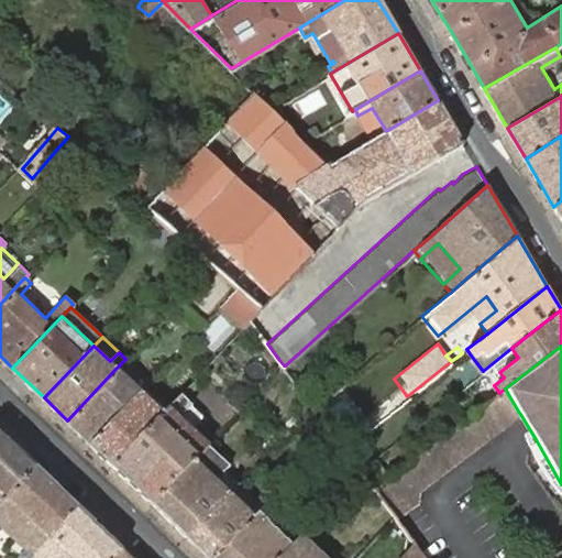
[(134,384),(143,374),(125,358),(125,359),(117,368),(134,384)]
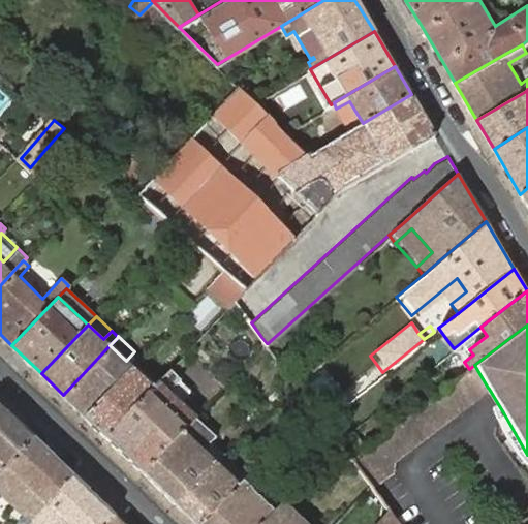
[(63,395),(85,414),(135,362),(140,357),(134,351),(126,361),(110,345),(63,395)]
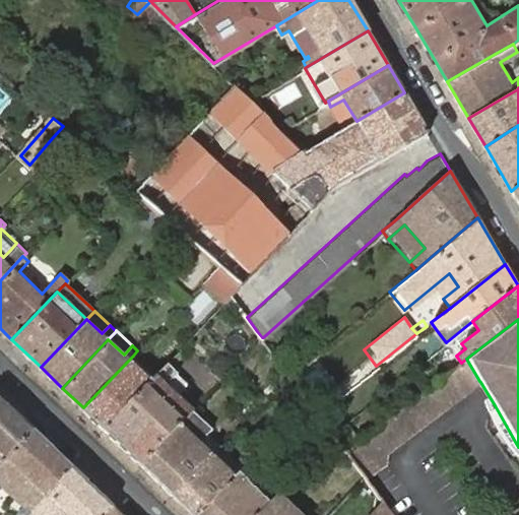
[(83,407),(104,427),(149,379),(135,365),(139,362),(133,356),(83,407)]
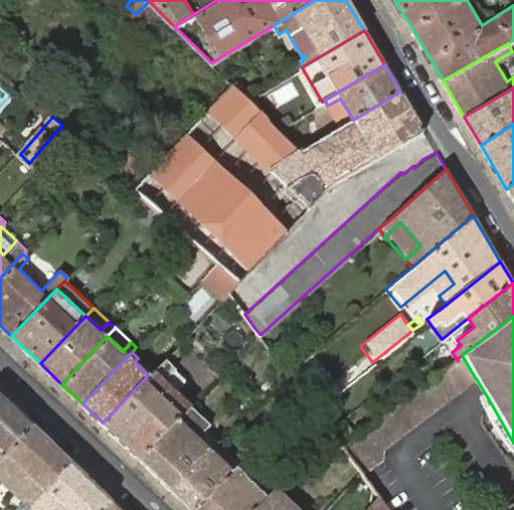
[(462,355),(457,359),(444,369),(458,389),(475,377),(462,355)]
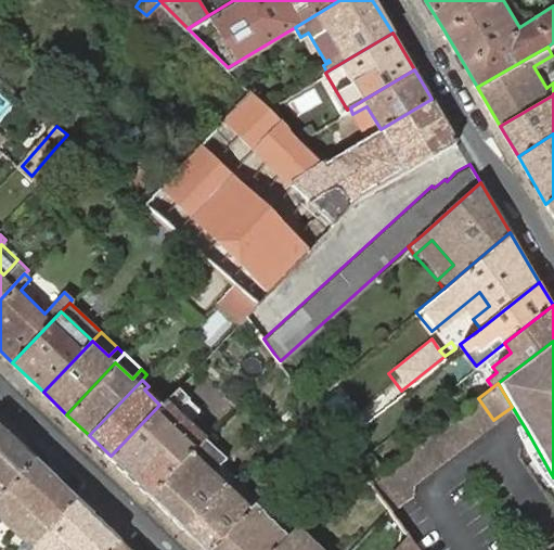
[(493,420),(478,398),(466,407),(482,429),(493,420)]
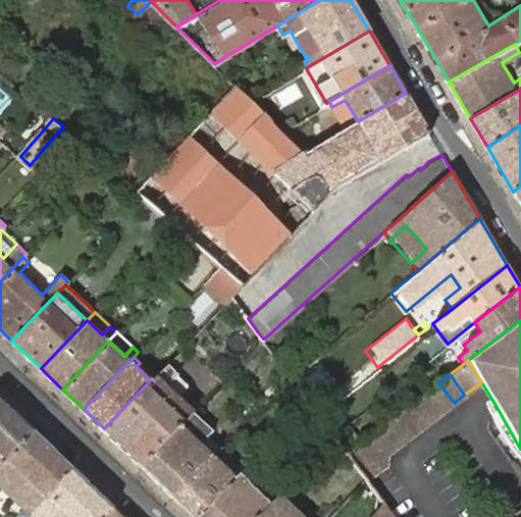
[(150,380),(104,428),(142,464),(193,410),(155,375),(150,380)]
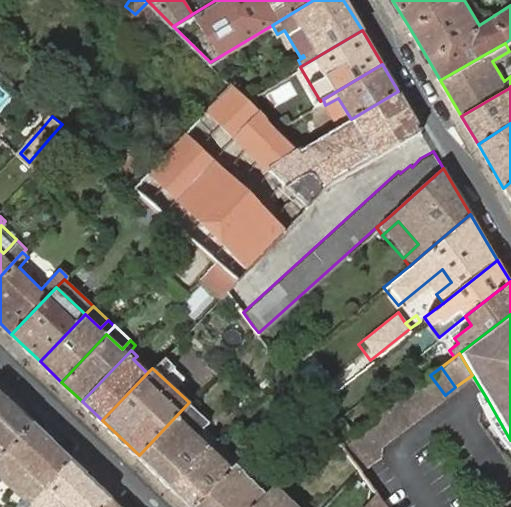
[(445,395),(430,375),(419,383),(434,403),(445,395)]
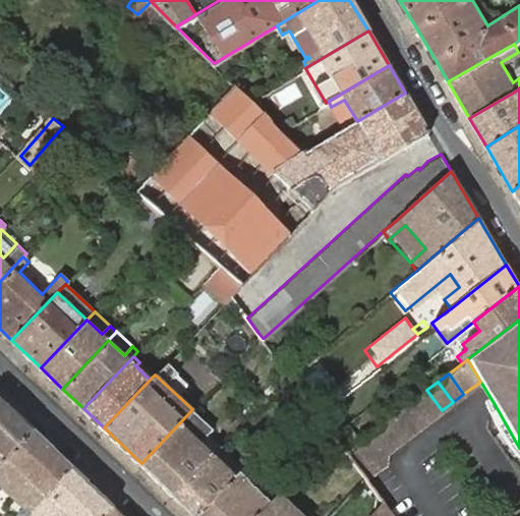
[(442,410),(426,390),(415,398),(430,418),(442,410)]
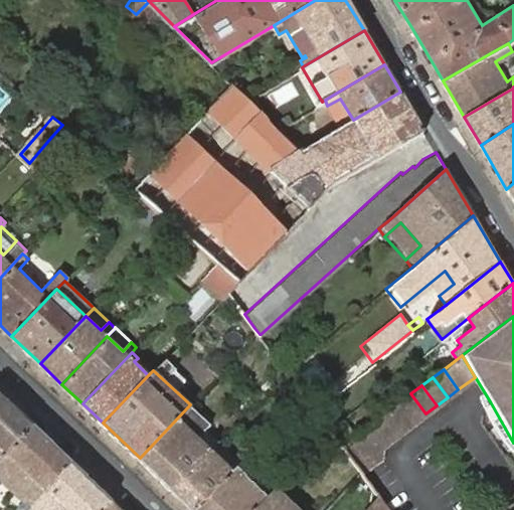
[(425,413),(410,393),(399,402),(414,421),(425,413)]
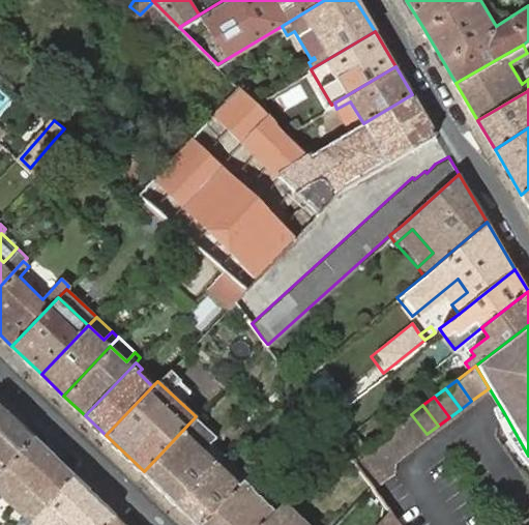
[(0,472),(32,437),(0,406),(0,472)]
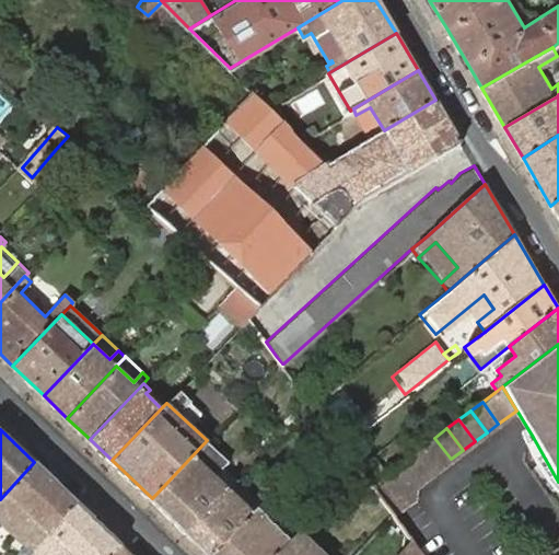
[(451,459),(434,438),(422,446),(440,467),(451,459)]
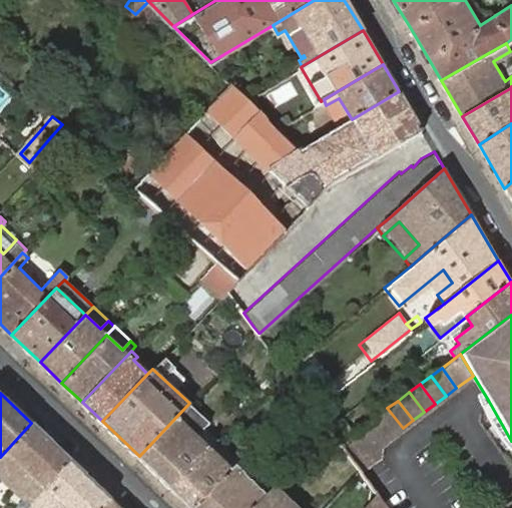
[(210,446),(217,438),(211,433),(204,441),(197,434),(204,426),(209,421),(189,403),(139,456),(170,485),(210,446)]
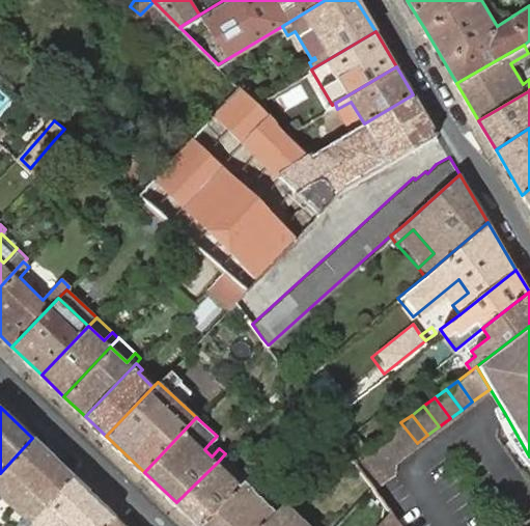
[(417,443),(400,422),(390,432),(406,451),(417,443)]
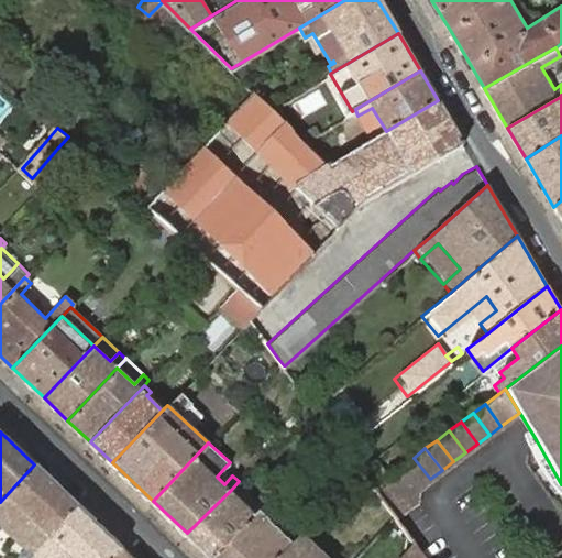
[(414,458),(401,467),(418,488),(430,479),(414,458)]
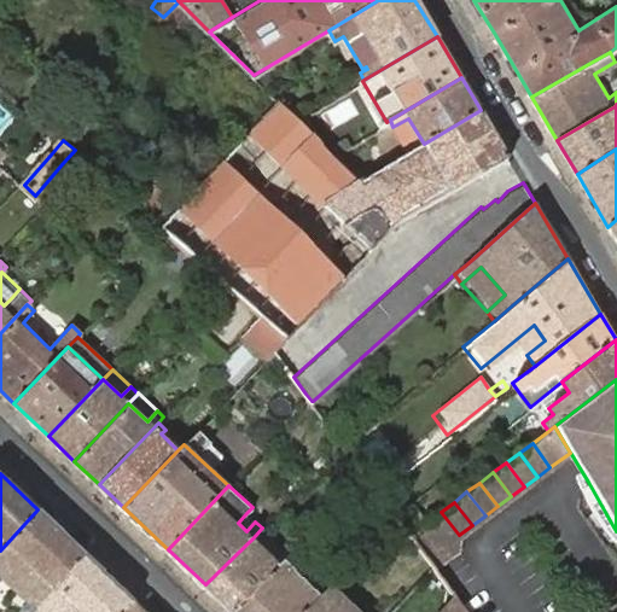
[(30,611),(85,554),(38,510),(0,551),(0,567),(1,566),(19,583),(9,596),(24,611),(30,611)]
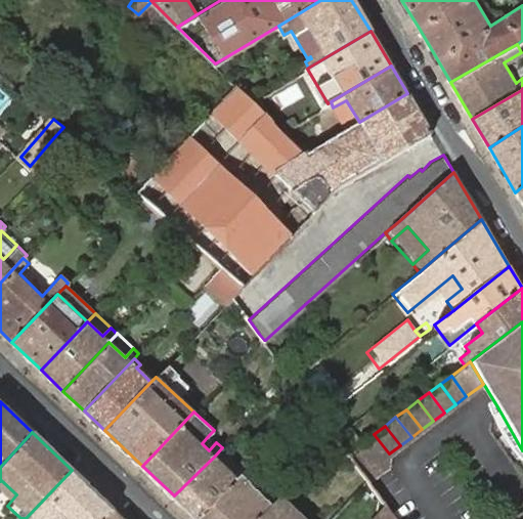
[(374,434),(349,452),(361,469),(366,477),(368,479),(389,464),(389,453),(374,434)]
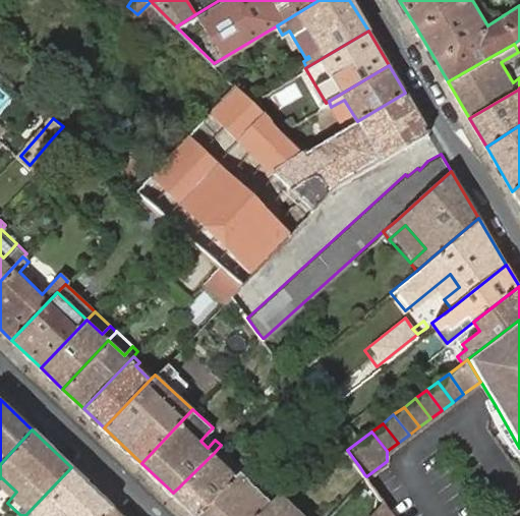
[(208,448),(215,440),(208,433),(200,441),(208,448)]
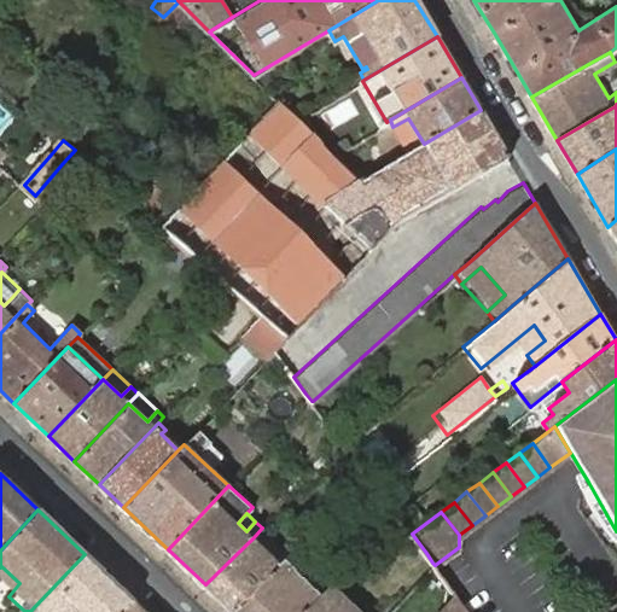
[(205,584),(233,611),(289,554),(281,547),(273,557),(254,537),(205,584)]
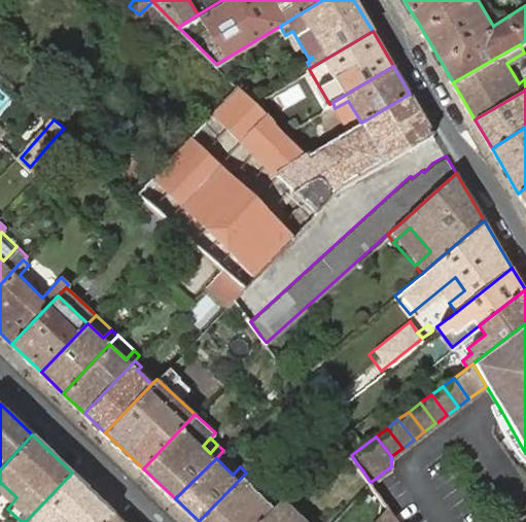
[(251,477),(246,472),(246,473),(199,521),(258,521),(273,508),(269,502),(261,510),(240,489),(247,482),(251,477)]
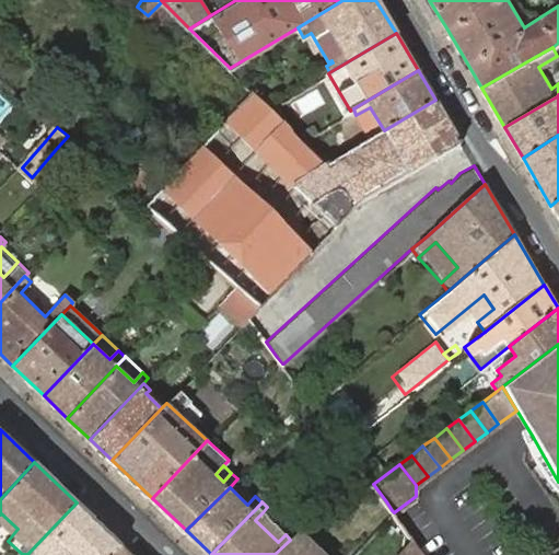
[(392,510),(386,501),(375,512),(383,520),(392,510)]
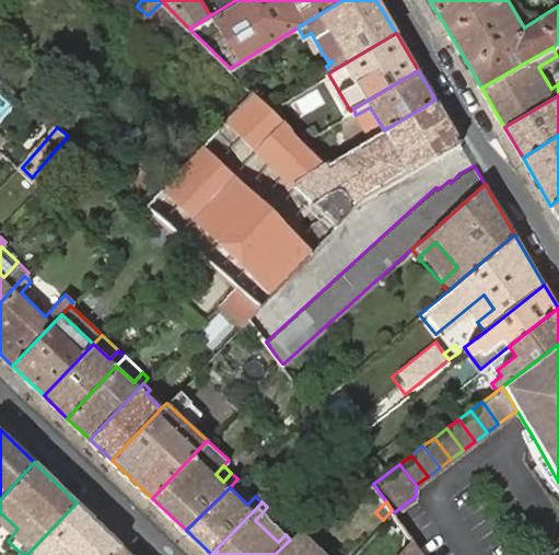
[(77,503),(27,554),(42,554),(44,554),(45,554),(108,554),(120,543),(77,503)]
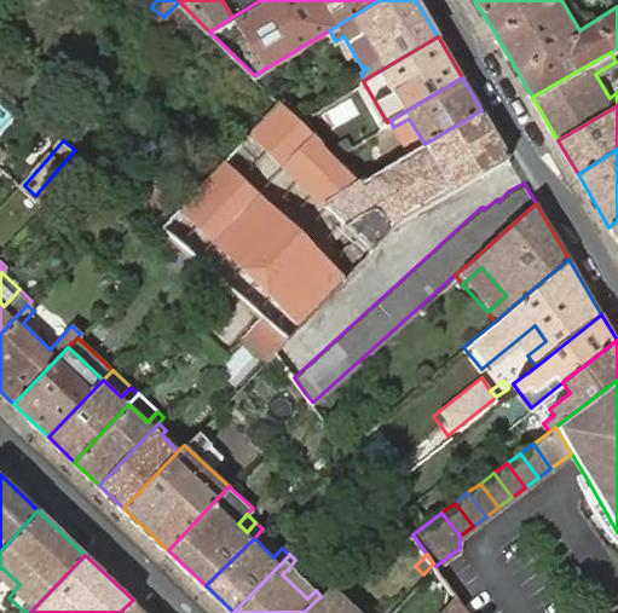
[(307,599),(316,590),(290,566),(282,574),(307,599)]
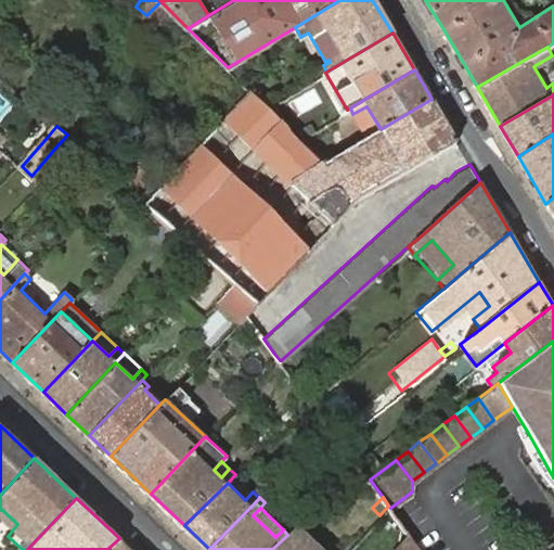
[(1,509),(0,510),(0,528),(8,536),(17,524),(1,509)]
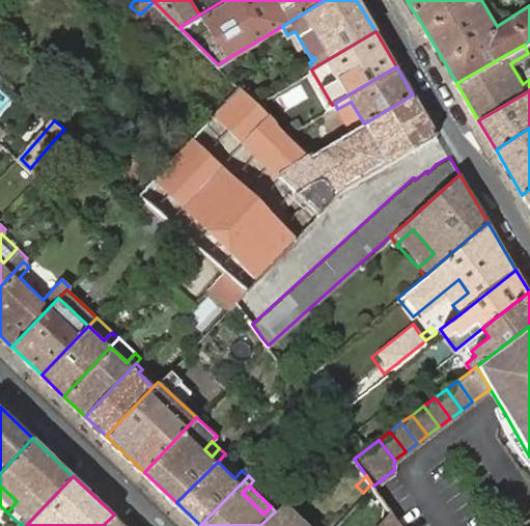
[(302,495),(296,490),(275,511),(260,525),(305,525),(307,523),(290,507),(302,495)]
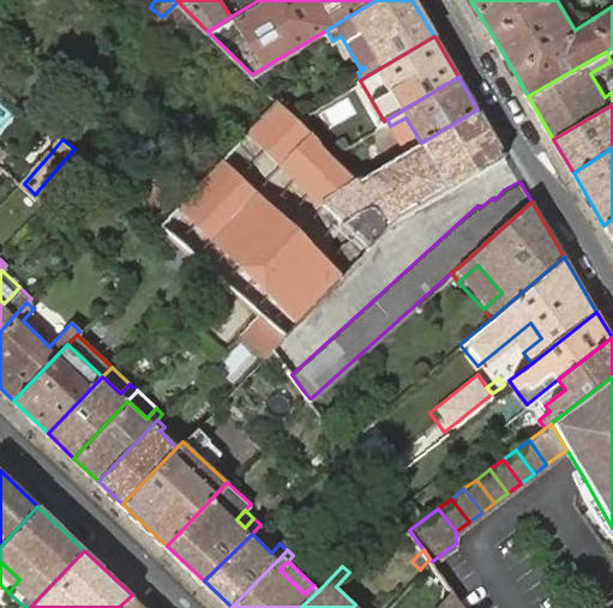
[(466,607),(452,589),(433,607),(466,607)]
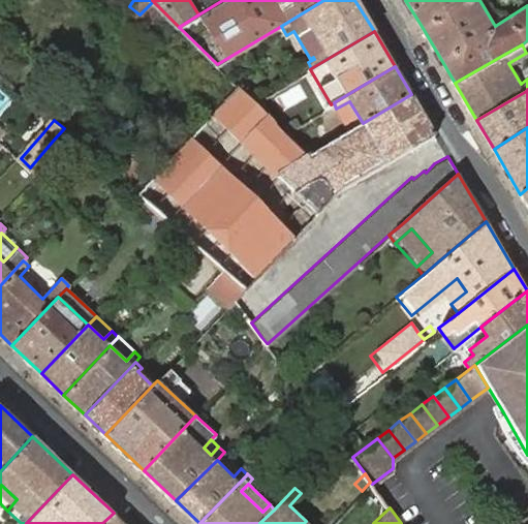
[(125,523),(114,513),(102,523),(125,523)]
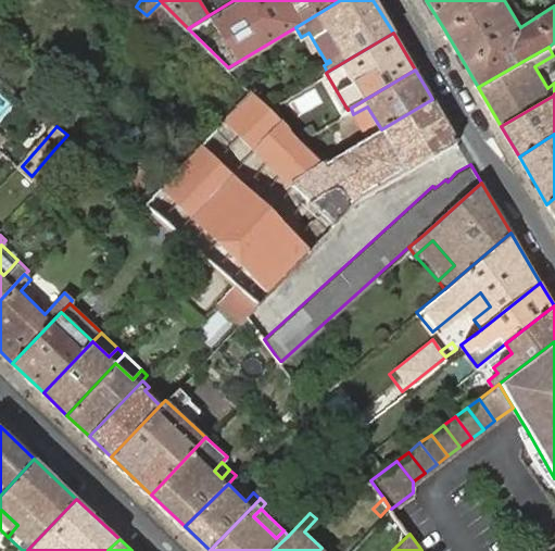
[(554,550),(554,540),(538,550),(554,550)]
